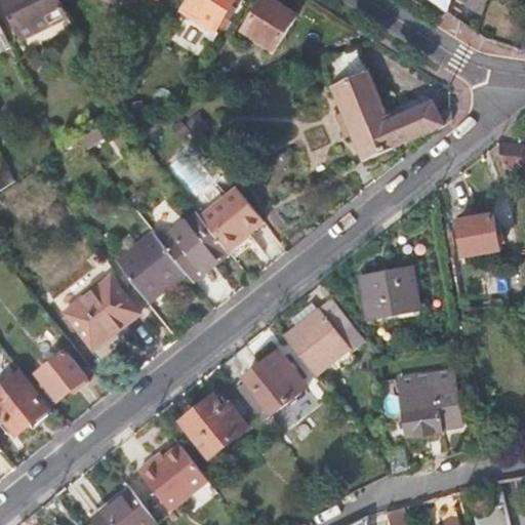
[(2,0),(18,32),(66,6),(62,0),(2,0)]
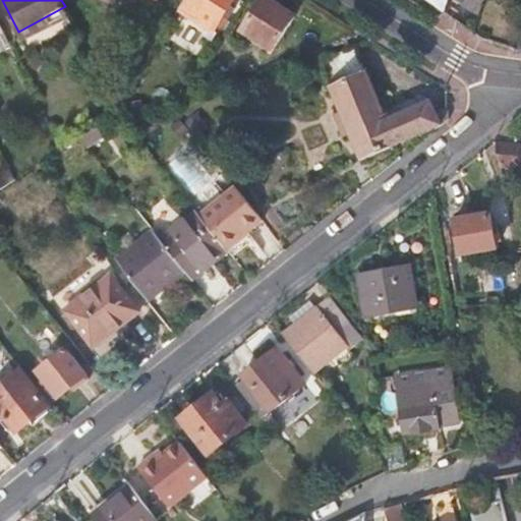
[(187,0),(180,11),(215,34),(236,0),(187,0)]
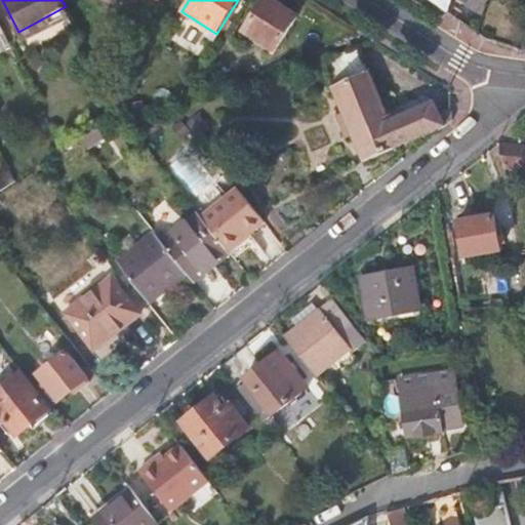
[(276,51),(298,17),(271,0),(264,0),(244,31),(276,51)]
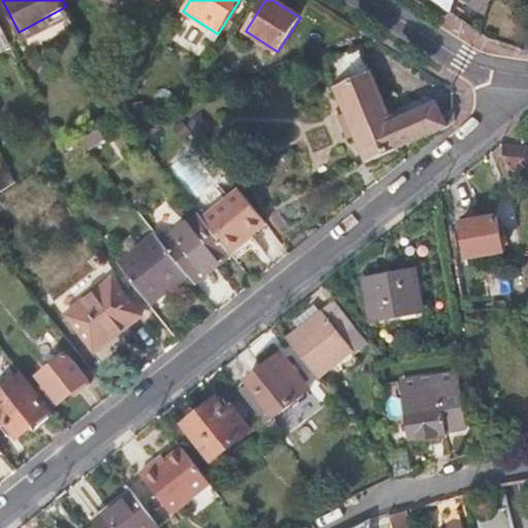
[(459,0),(471,8),(476,0),(459,0)]
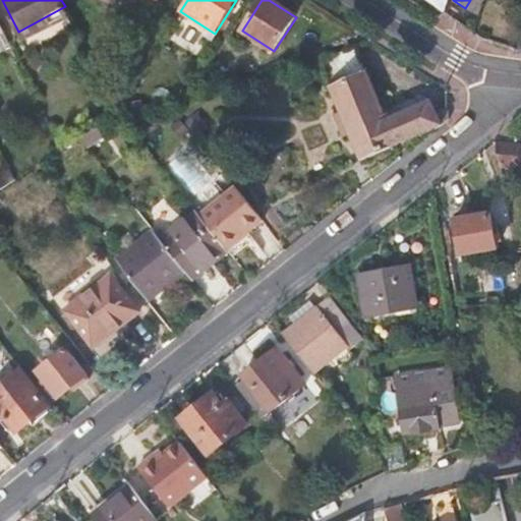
[(441,126),(435,112),(428,100),(390,117),(388,112),(383,115),(351,48),(317,64),(361,162),(441,126)]
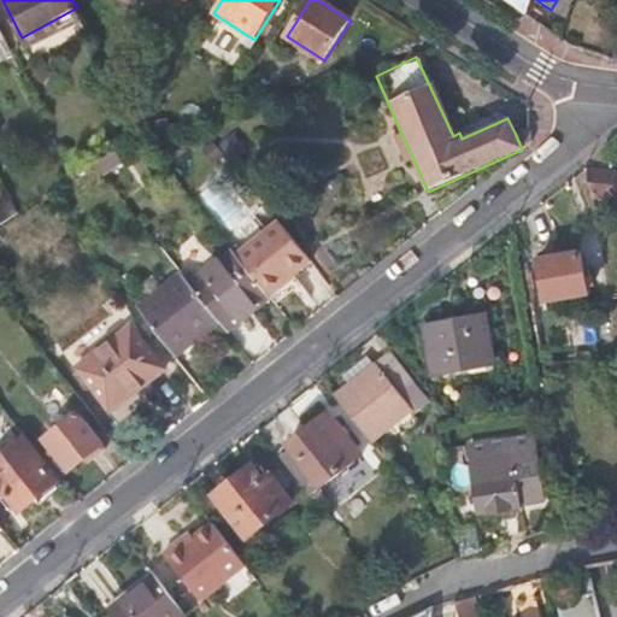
[(530,130),(515,133),(522,150),(532,142),(530,130)]
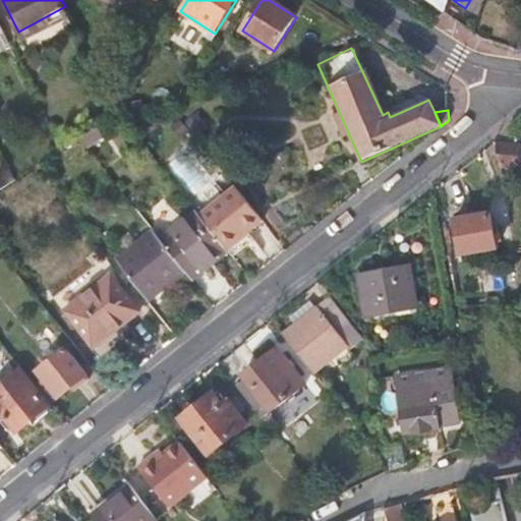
[(106,137),(99,128),(80,139),(89,150),(106,137)]
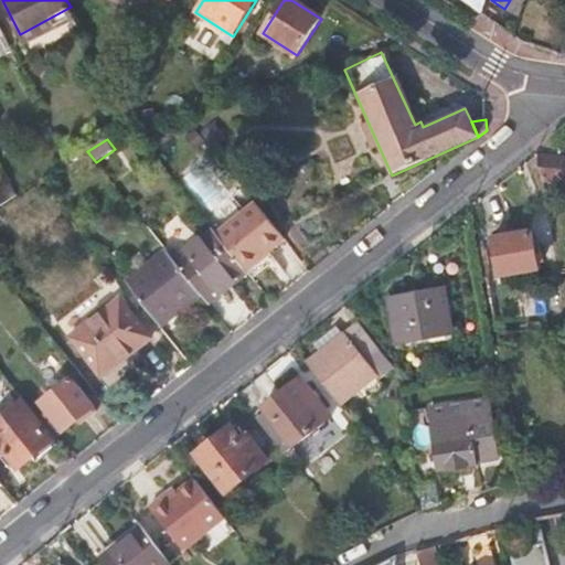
[(564,158),(561,159),(536,157),(541,182),(564,180),(564,158)]
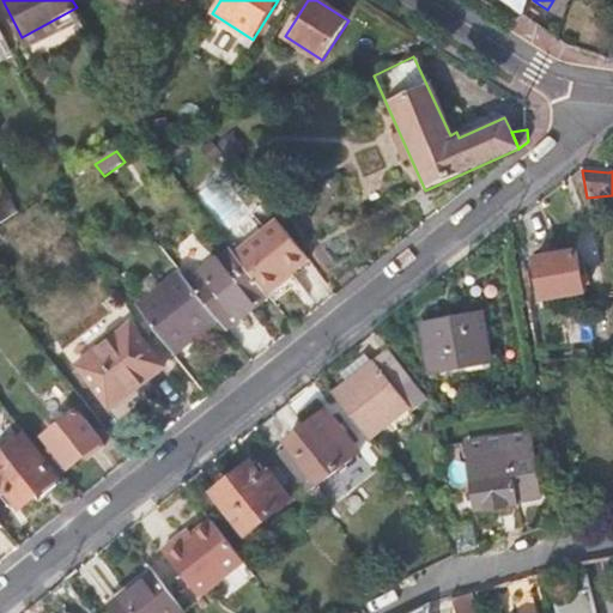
[(0,202),(0,224),(19,212),(12,195),(0,202)]
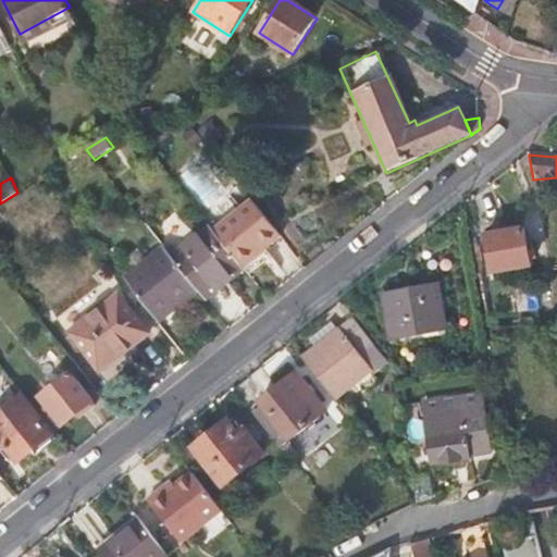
[(281,236),(251,200),(213,231),(242,268),(281,236)]
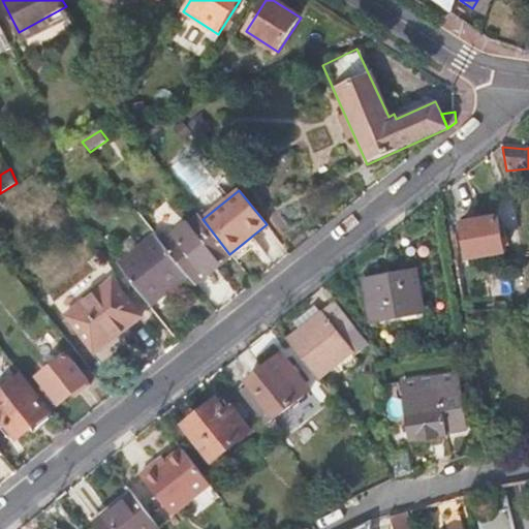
[(230,255),(200,217),(199,216),(163,245),(164,247),(187,275),(187,276),(194,284),(230,255)]
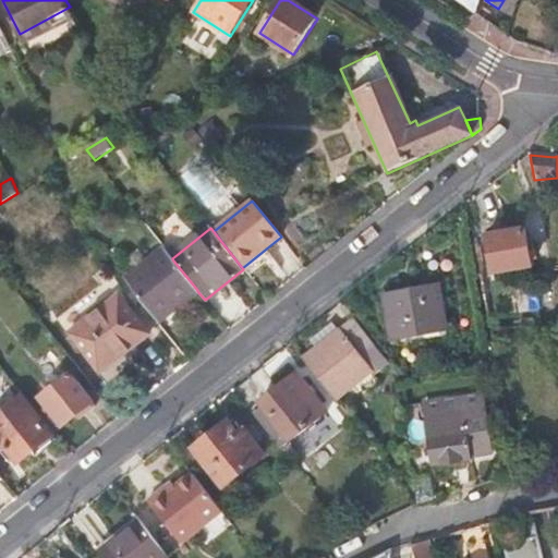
[(493,277),(530,271),(525,235),(487,240),(493,277)]
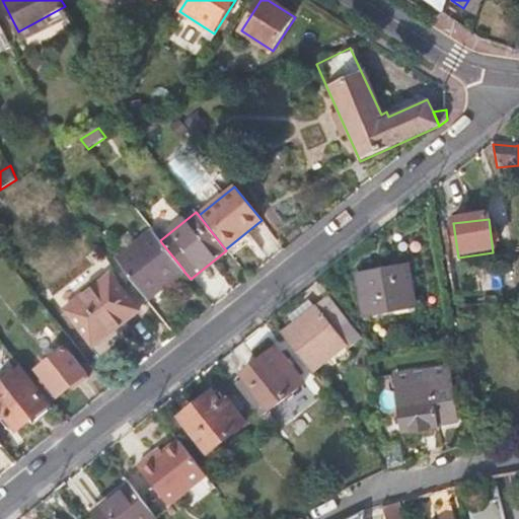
[(183,270),(161,242),(153,233),(153,231),(117,261),(118,262),(147,299),(183,270)]
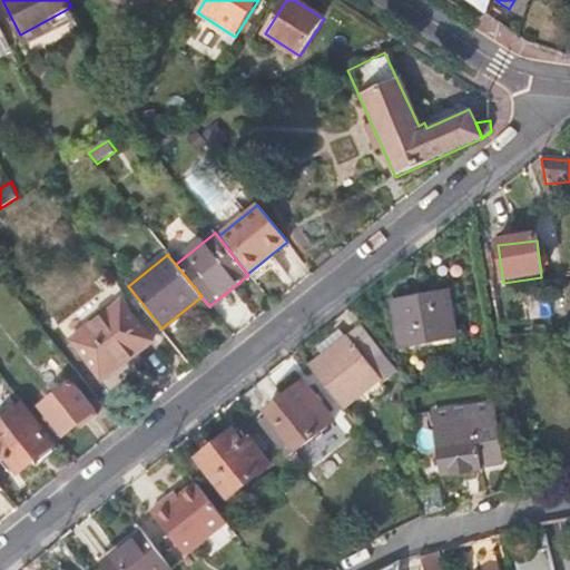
[(403,345),(457,336),(450,294),(396,303),(403,345)]
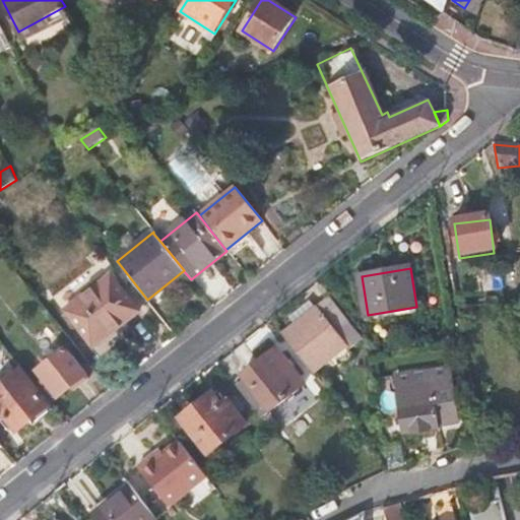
[(66,312),(94,347),(139,312),(111,275),(66,312)]
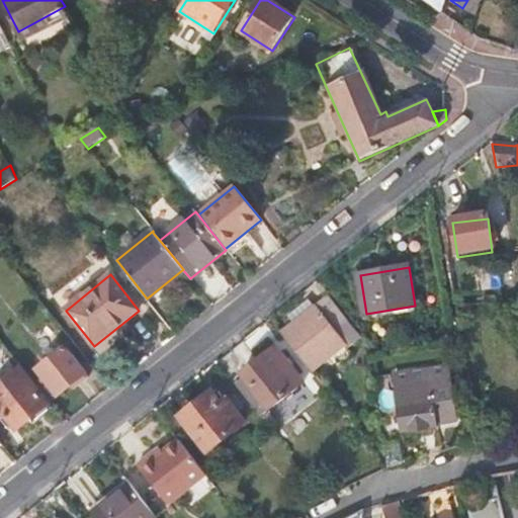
[(346,346),(332,330),(341,322),(326,303),(318,311),(309,300),(288,318),(295,327),(283,337),(288,343),(313,373),(346,346)]
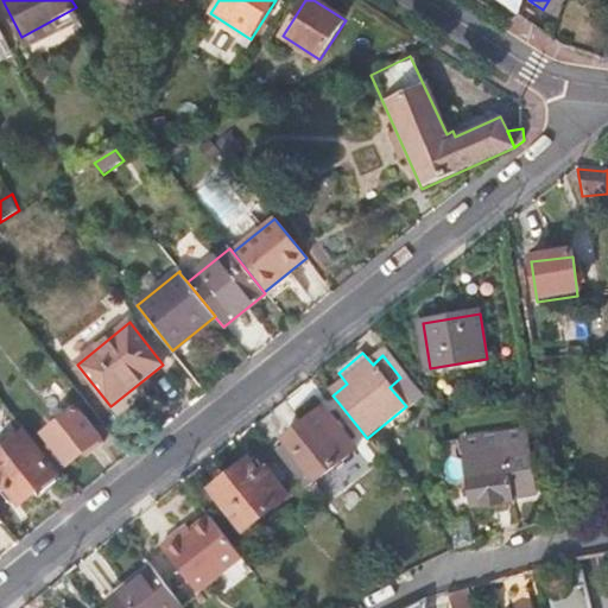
[(339,403),(325,412),(356,450),(368,439),(367,438),(339,403)]
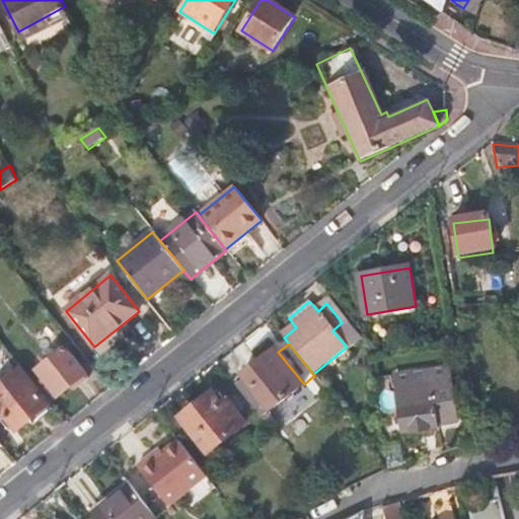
[(243,375),(271,411),(304,384),(276,349),(243,375)]
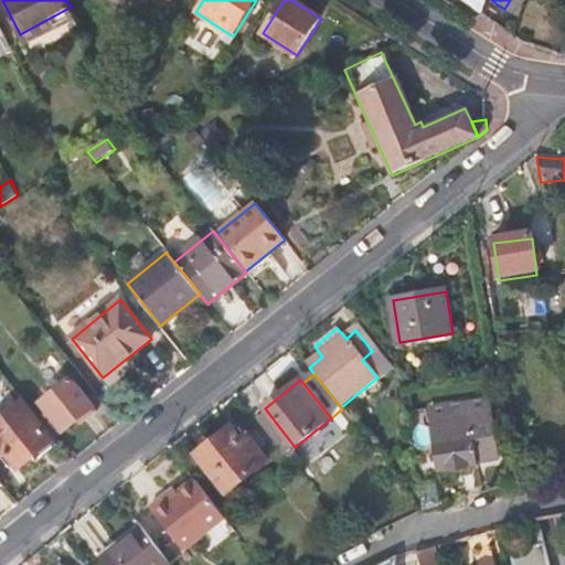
[(43,405),(65,433),(80,420),(83,424),(97,411),(73,381),(43,405)]
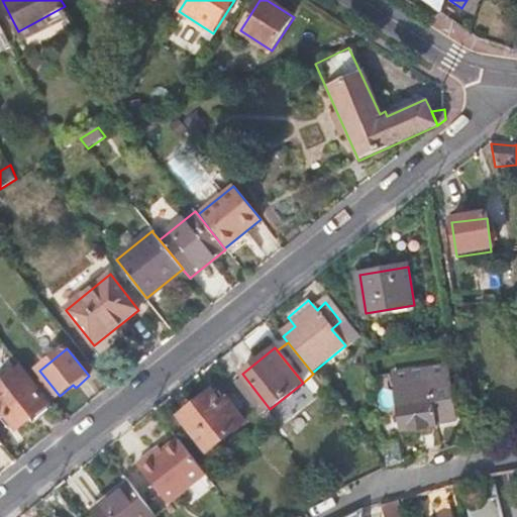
[(447,367),(428,370),(432,392),(451,389),(447,367)]
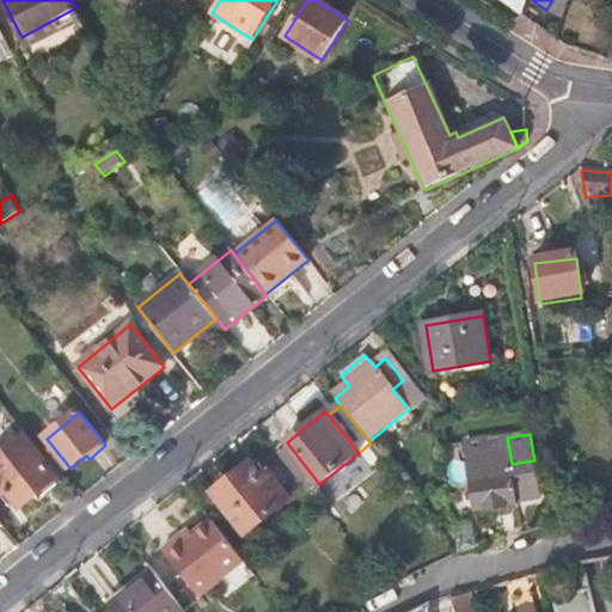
[(23,436),(0,453),(0,491),(4,488),(20,509),(35,497),(38,502),(62,483),(23,436)]
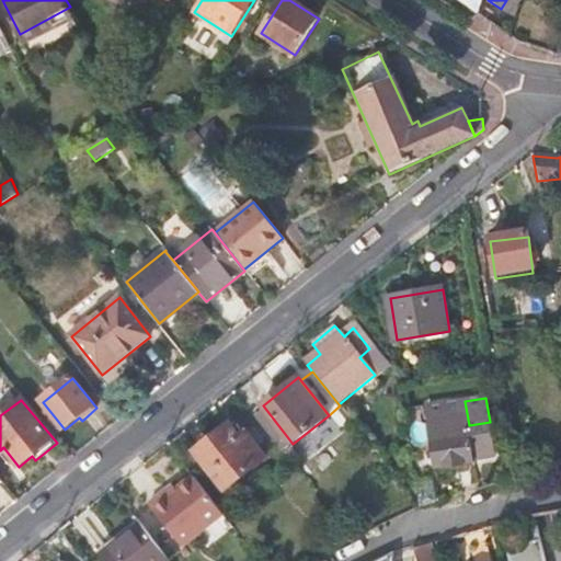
[(438,469),(476,462),(474,457),(495,454),(490,422),(469,425),(465,401),(428,408),(433,439),(438,469)]
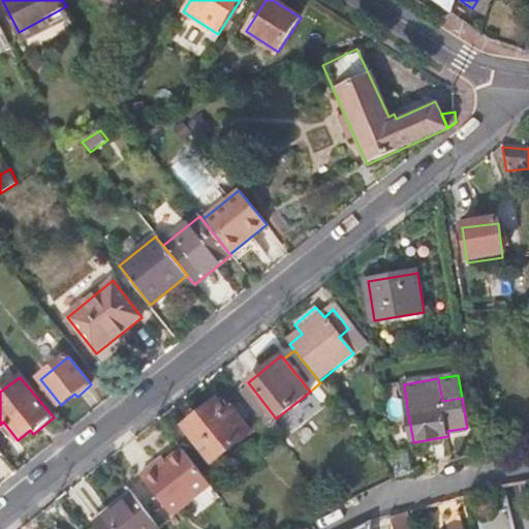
[(213,462),(250,432),(231,408),(225,413),(216,400),(184,426),(213,462)]
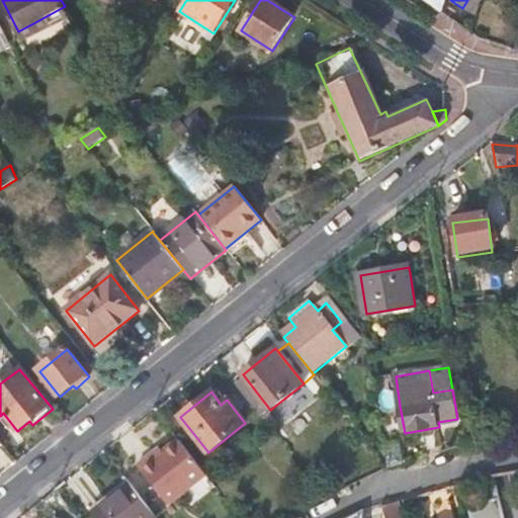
[(207,476),(179,440),(156,459),(152,455),(139,466),(170,506),(207,476)]
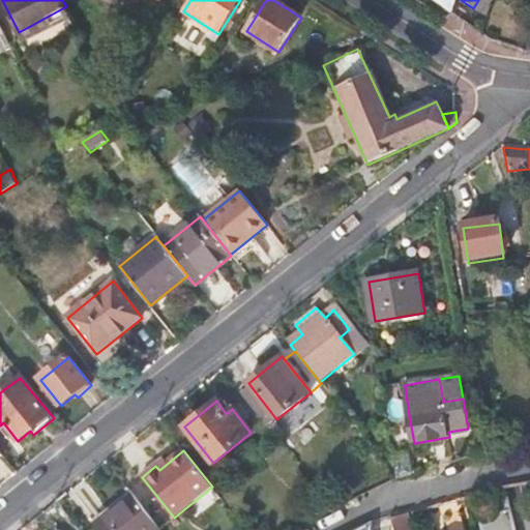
[(101,529),(160,529),(135,497),(98,525),(101,529)]
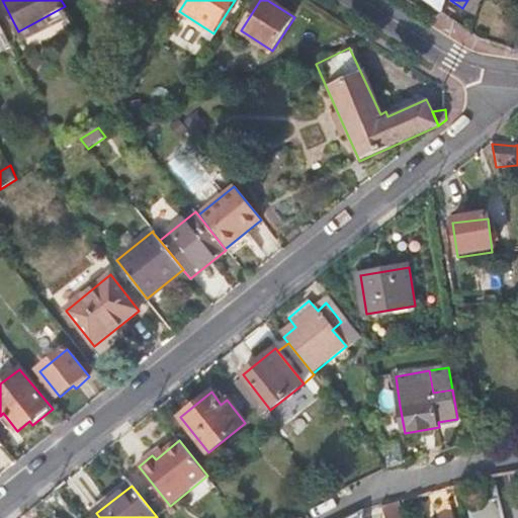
[(503,517),(499,501),(466,510),(468,517),(503,517)]
